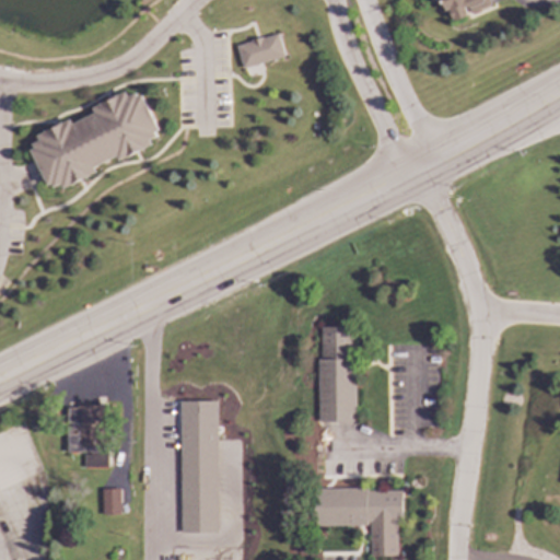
[(440,0),(448,23),(468,16),(468,14),(490,7),(487,0),(440,0)]
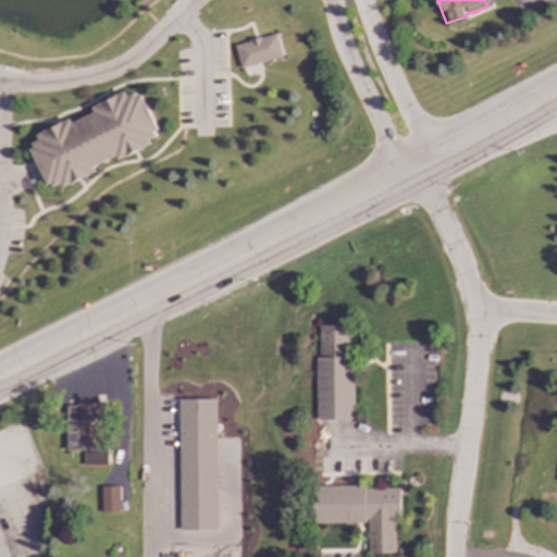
[(234,45),(240,69),(283,57),(276,34),(234,45)]
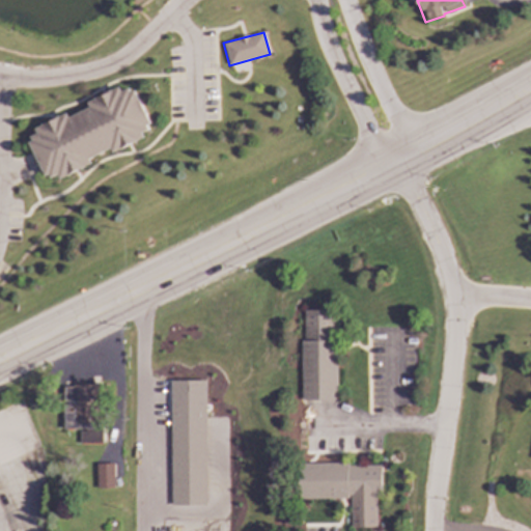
[(88,159),(111,149),(111,150),(152,135),(133,84),(87,103),(89,108),(67,117),(66,115),(33,128),(36,136),(28,140),(45,183),(91,164),(88,159)]
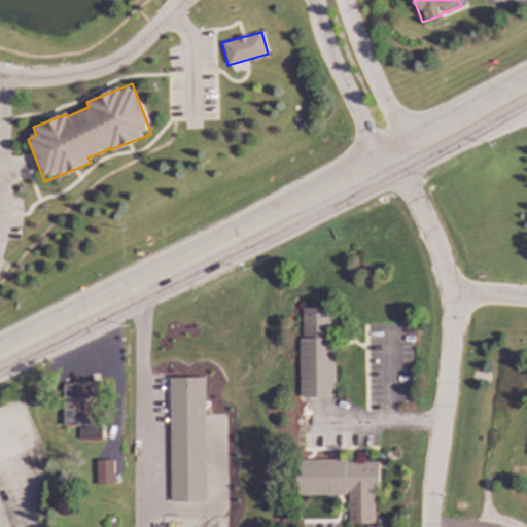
[(300,397),(332,397),(332,308),(299,308),(300,397)]
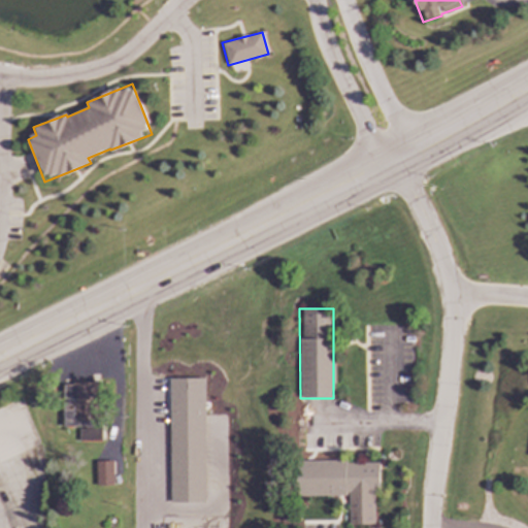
[(205,503),(204,378),(169,378),(169,503),(205,503)]
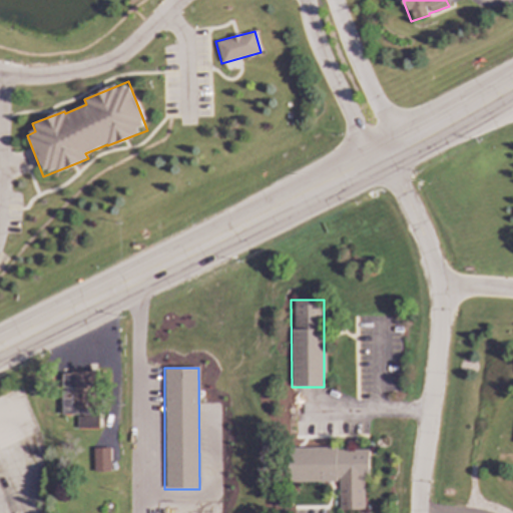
[(96,428),(95,372),(60,373),(61,415),(76,415),(76,428),(96,428)]
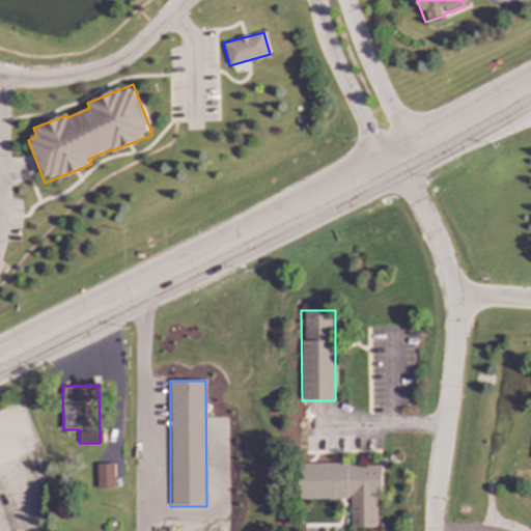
[(96,488),(114,488),(113,464),(96,464),(96,488)]
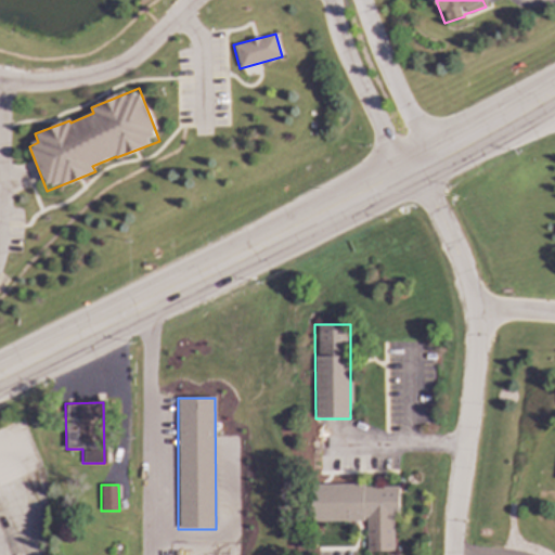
[(398,485),(312,486),(312,521),(365,521),(365,552),(392,552),(392,515),(398,515),(398,485)]
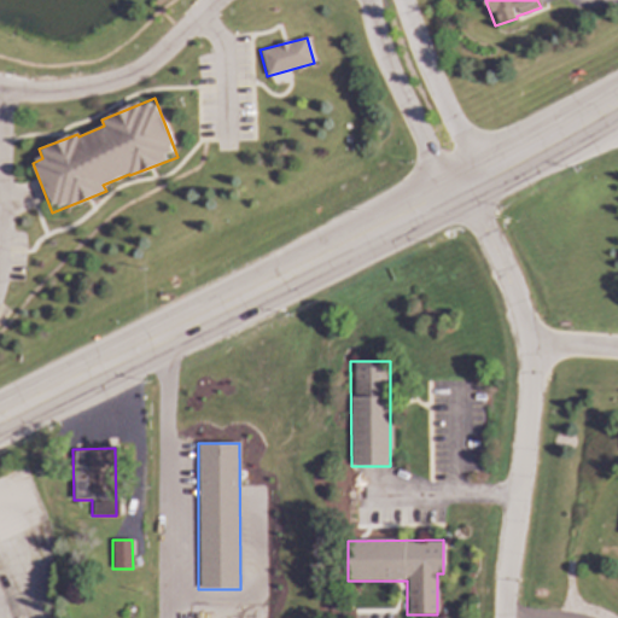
[(0,617),(11,617),(0,592),(0,617)]
